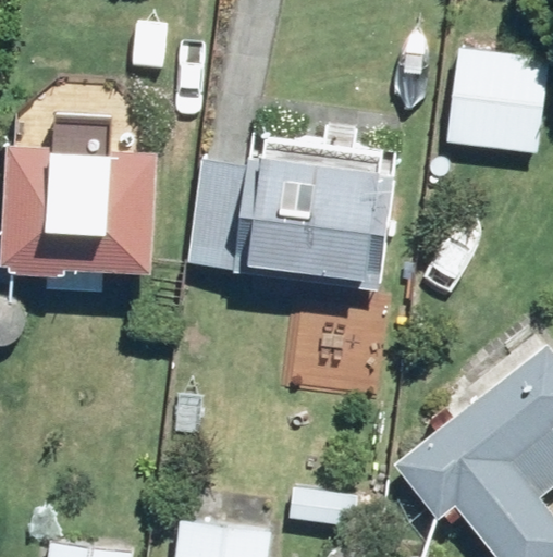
[(549,56),(454,47),(444,144),(539,153),(549,56)]
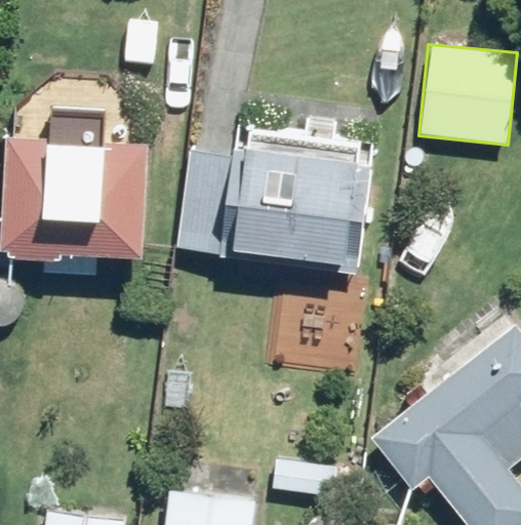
[(62,251),(144,253),(148,139),(107,138),(107,145),(50,144),(50,135),(4,134),(1,235),(0,235),(0,265),(6,265),(6,256),(62,257),(62,251)]
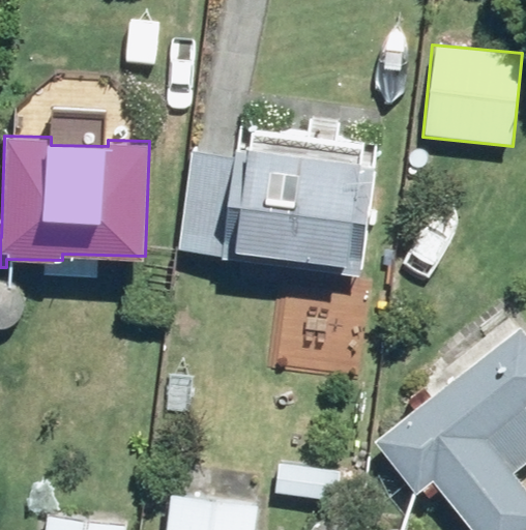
[(191,151),(176,248),(359,274),(371,187),(356,184),(359,164),(250,148),(249,158),(191,151)]
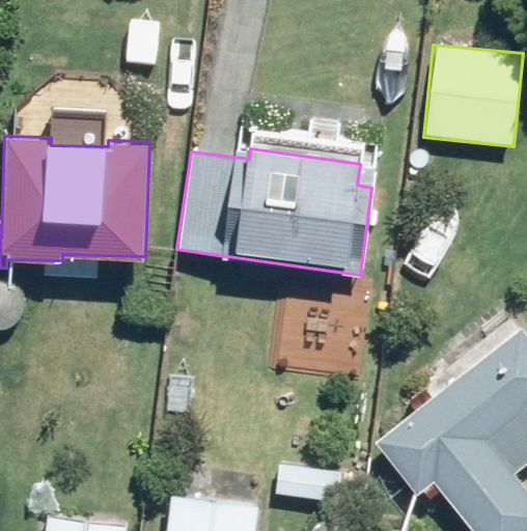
[(433,479),(475,530),(526,530),(526,491),(512,473),(526,460),(526,410),(526,409),(526,336),(519,326),(376,443),(416,493),(433,479)]
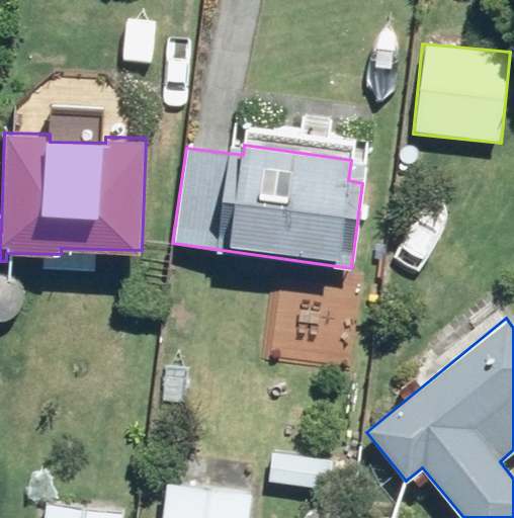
[(332,459),(272,453),(269,482),(329,488),(332,459)]
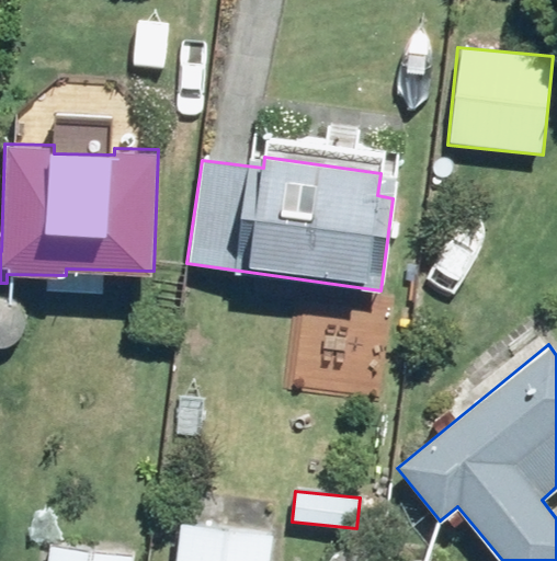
[(178,560),(268,560),(272,538),(263,537),(265,522),(230,517),(228,533),(183,527),(178,560)]
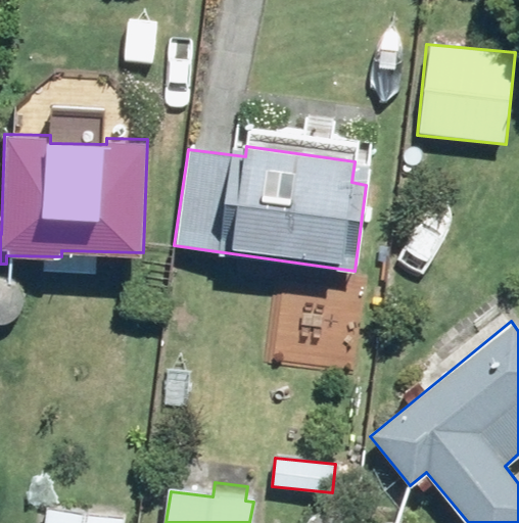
[(120,522),(121,515),(40,509),(39,522),(120,522)]
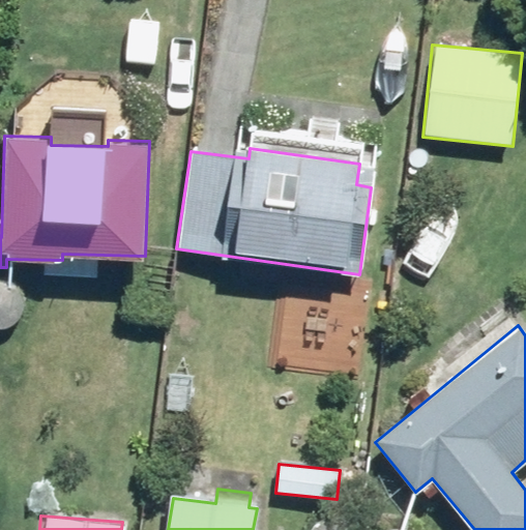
All buildings are outlined.
